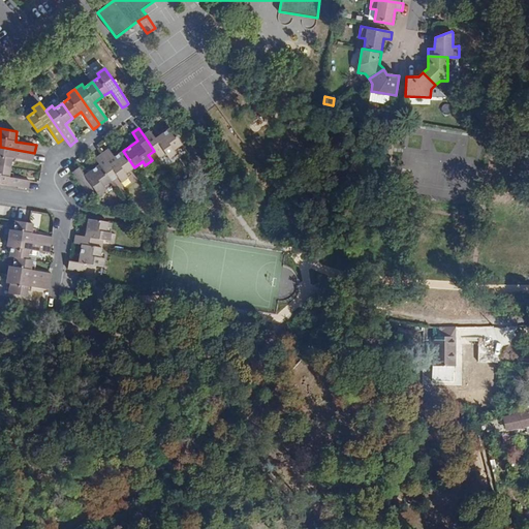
[(154,151),(159,157),(165,153),(169,158),(177,154),(174,150),(182,144),(170,128),(156,138),(151,130),(147,133),(144,135),(154,151)]
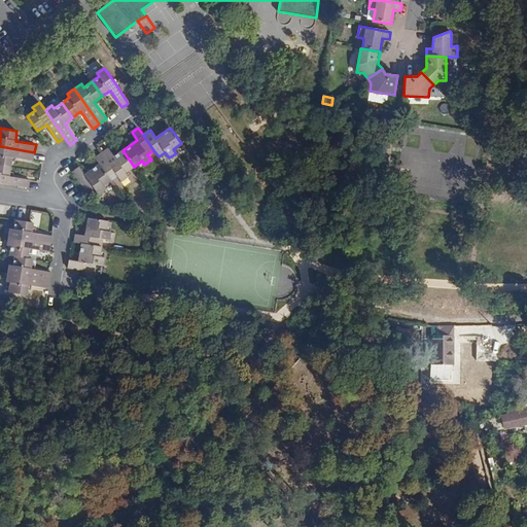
[(34,152),(0,146),(0,165),(11,167),(12,157),(33,161),(34,156),(34,152)]
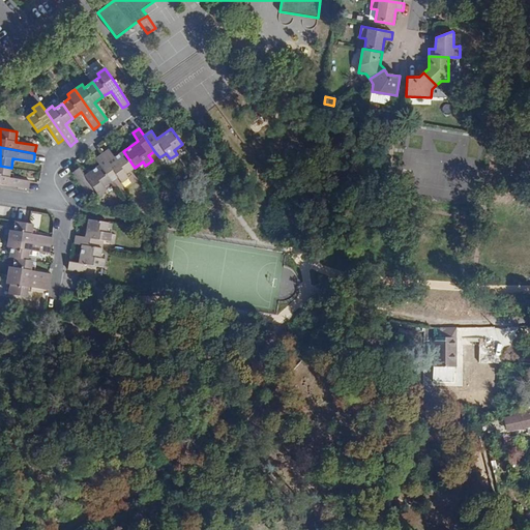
[(126,174),(135,168),(123,151),(115,157),(109,149),(106,152),(95,159),(99,166),(112,181),(118,177),(122,182),(128,178),(126,174)]
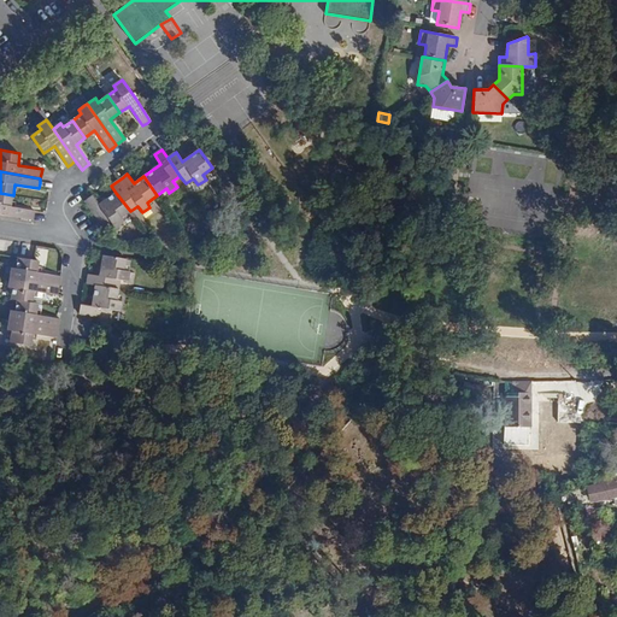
[(13,195),(0,193),(0,215),(33,221),(34,215),(35,211),(11,207),(13,195)]
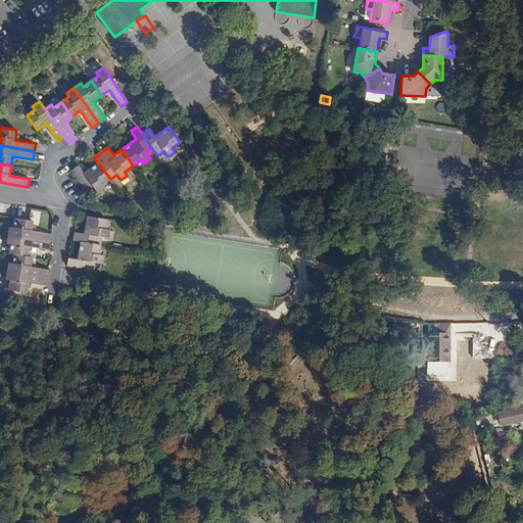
[(102,185),(110,179),(98,163),(84,174),(79,165),(76,168),(72,171),(88,192),(94,188),(98,193),(104,189),(102,185)]
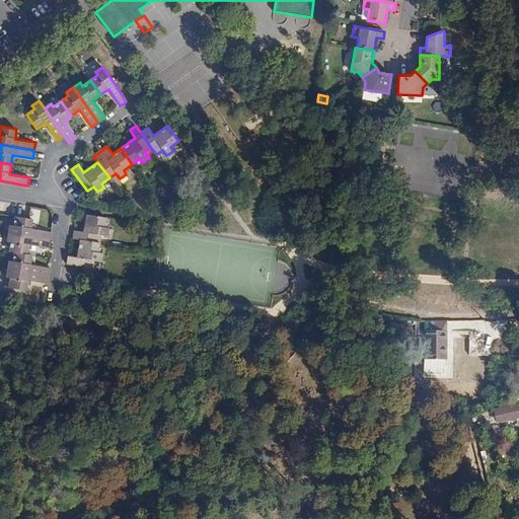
[(73,238),(81,240),(100,243),(101,235),(107,236),(109,228),(104,228),(106,218),(87,215),(84,232),(75,230),(74,235),(73,238)]
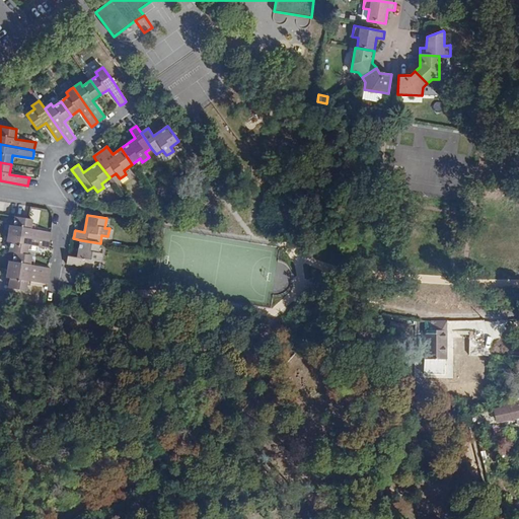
[(9,233),(50,240),(51,236),(52,232),(31,229),(33,219),(28,219),(27,218),(15,217),(14,226),(10,225),(9,233)]
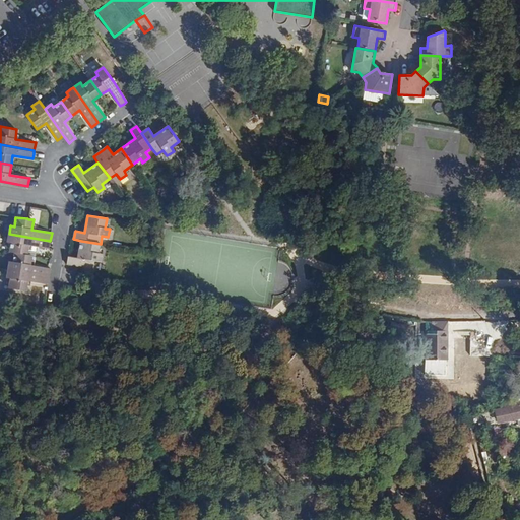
[(10,252),(14,253),(27,255),(29,246),(49,249),(50,245),(50,241),(9,234),(7,242),(11,243),(10,252)]
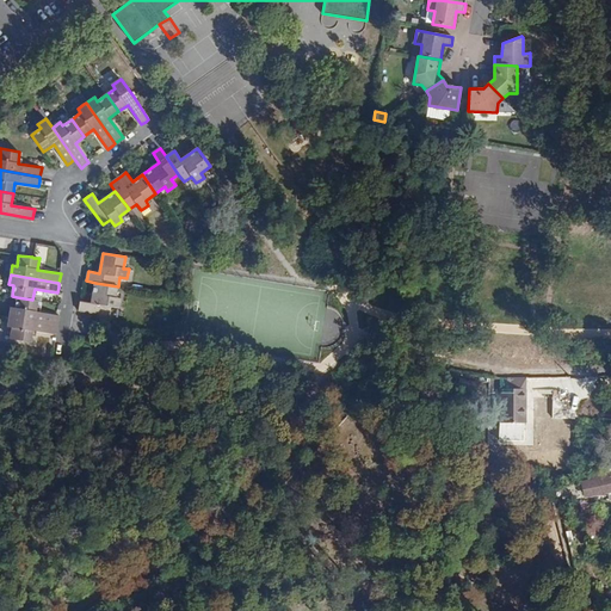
[(79,310),(99,314),(110,316),(112,307),(119,308),(121,298),(116,297),(118,287),(96,283),(92,303),(80,301),(80,306),(79,310)]
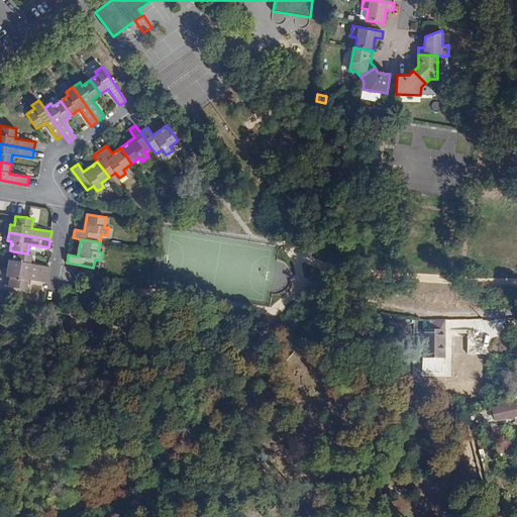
[(8,269),(49,275),(49,271),(50,267),(34,265),(30,264),(32,255),(32,254),(27,253),(14,251),(13,261),(9,261),(8,269)]
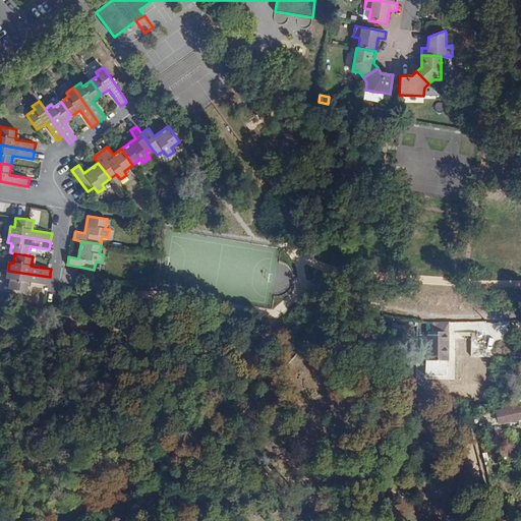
[(29,282),(49,285),(49,281),(50,277),(8,271),(7,279),(10,279),(9,289),(26,292),(29,282)]
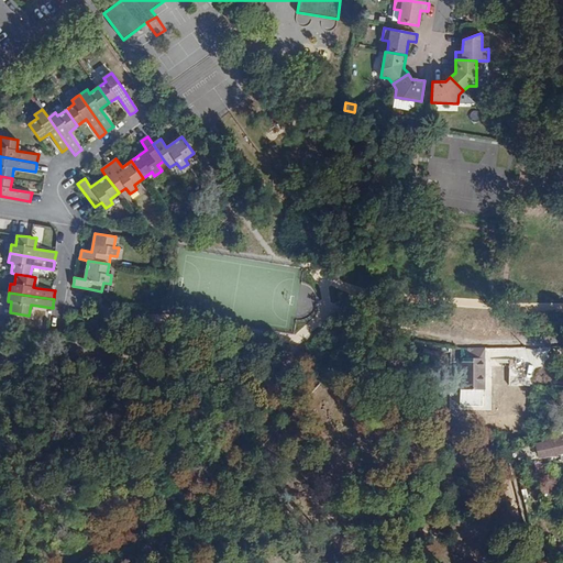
[(490,359),(509,356),(508,346),(489,348),(490,359)]
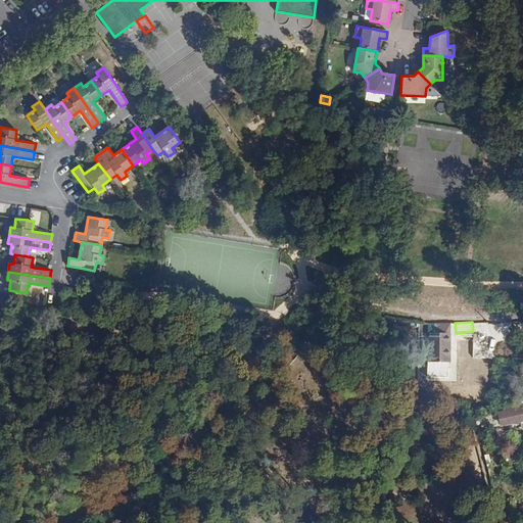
[(427,329),(428,365),(439,364),(447,364),(448,364),(447,329),(427,329)]
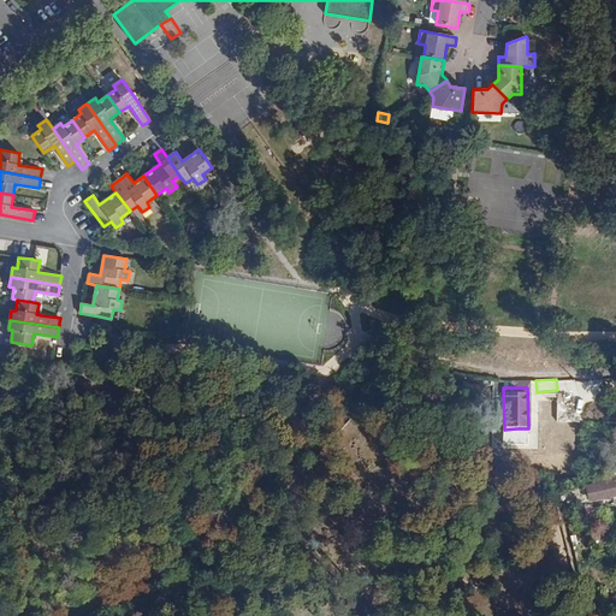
[(442,438),(432,434),(428,446),(432,450),(437,451),(442,438)]
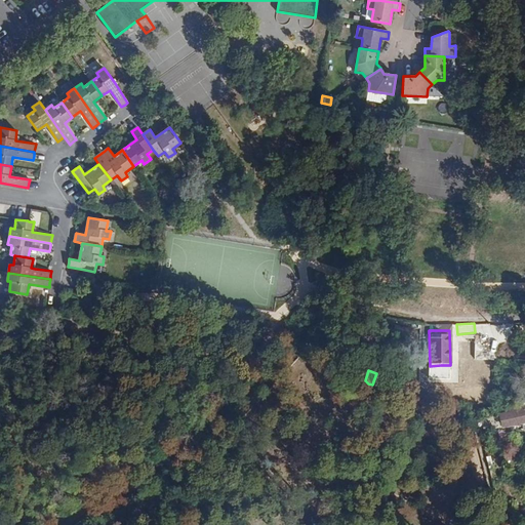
[(423,399),(444,404),(448,391),(427,386),(423,399)]
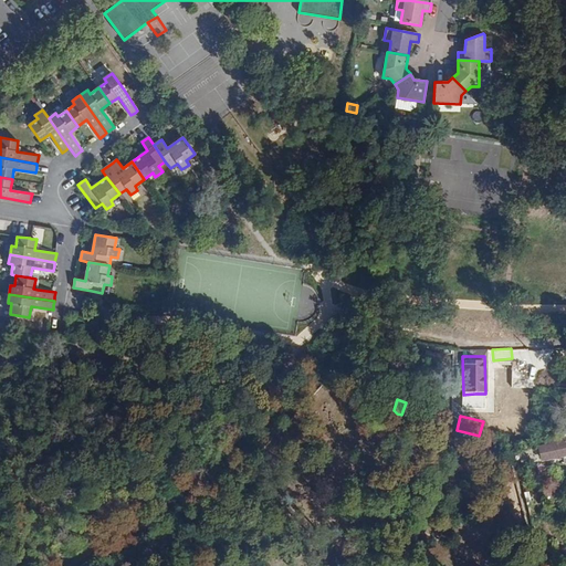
[(565,459),(565,441),(547,446),(549,461),(565,459)]
